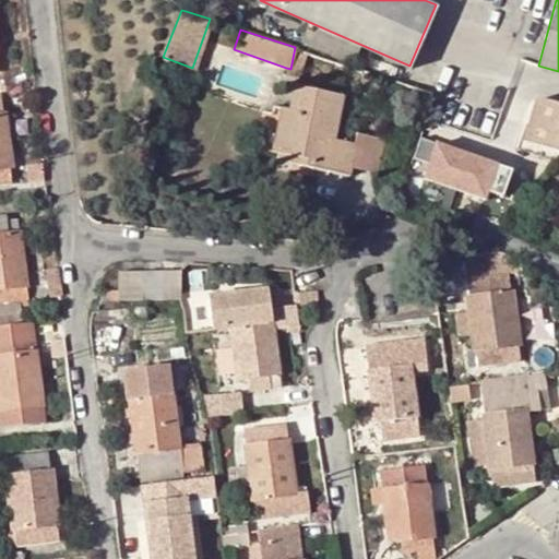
[(290,69),(289,74),(297,76),(307,50),(295,47),(290,69)]
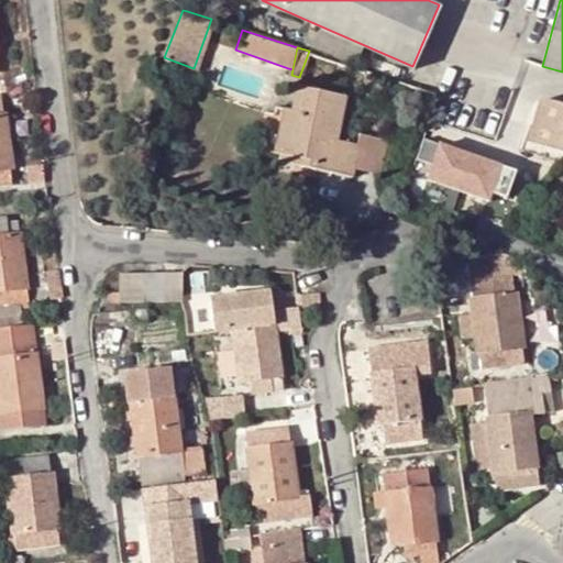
[(308,166),(349,174),(350,166),(355,142),(331,136),(340,94),(294,84),(288,109),(284,109),(275,152),(309,158),(308,166)]
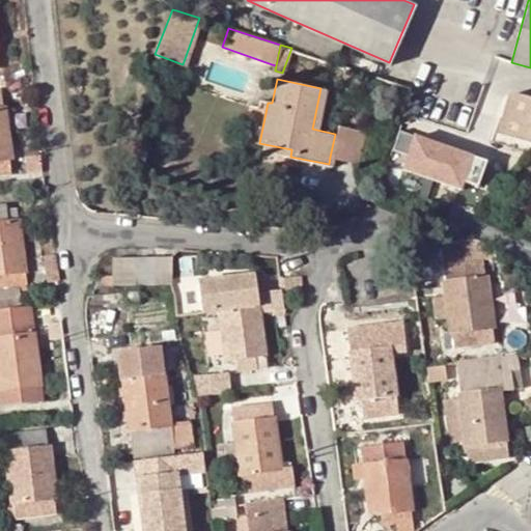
[(497,134),(530,143),(530,99),(508,93),(497,134)]
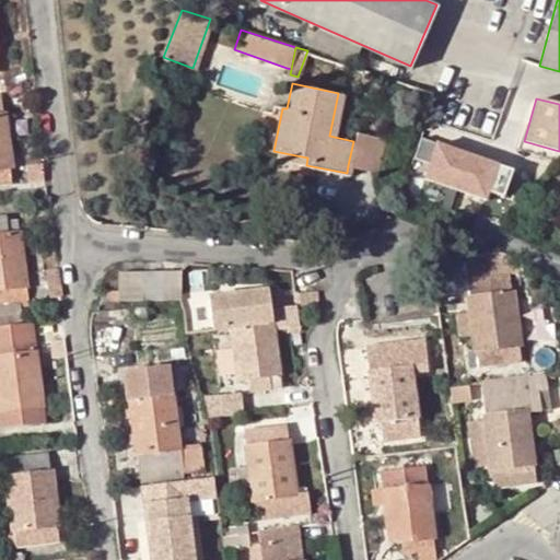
[(0,181),(11,181),(0,100),(0,181)]
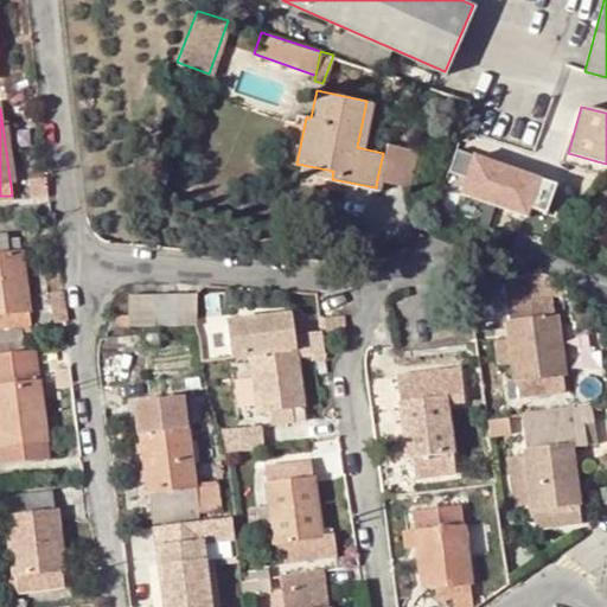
[(385,144),(383,153),(377,179),(407,186),(413,151),(385,144)]
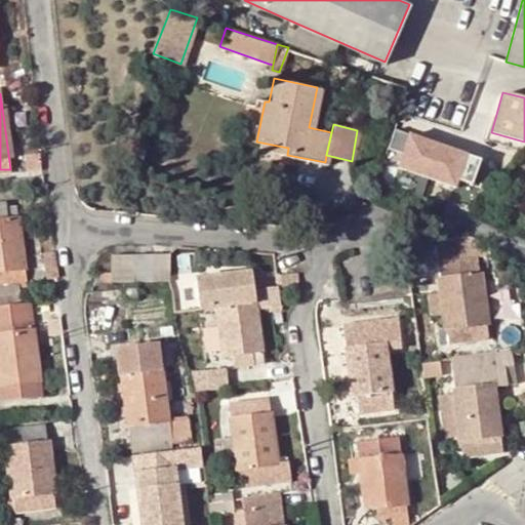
[(467,197),(480,162),(391,129),(378,165),(467,197)]
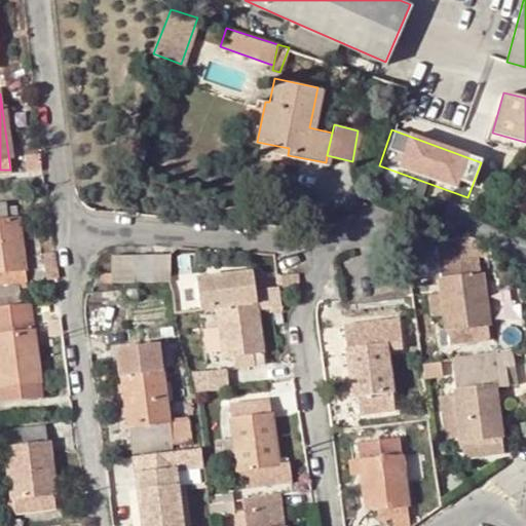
[(23,153),(25,168),(40,166),(38,151),(23,153)]
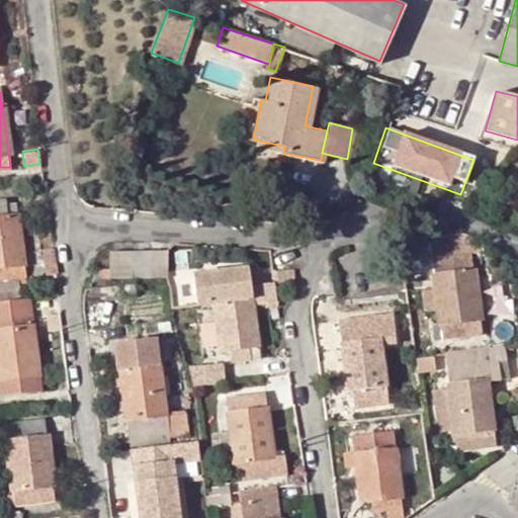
[(25,174),(27,183),(42,180),(40,172),(25,174)]
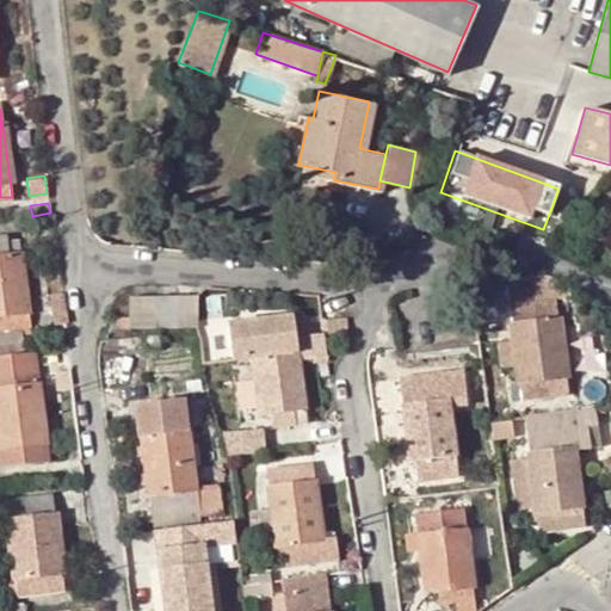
[(7,255),(5,235),(0,235),(0,333),(29,331),(20,254),(7,255)]
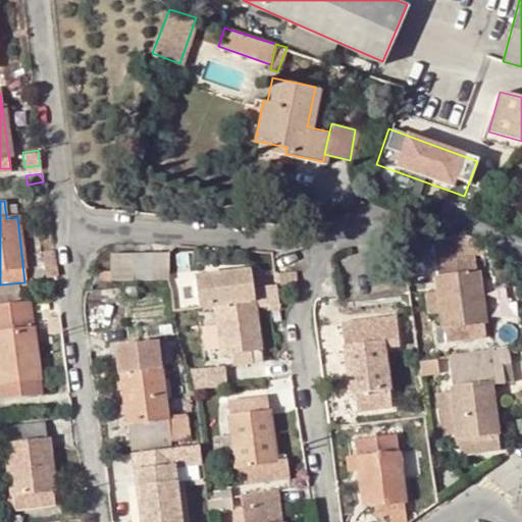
[(438,340),(484,333),(474,254),(471,236),(432,240),(437,275),(441,309),(444,325),(436,326),(438,340)]
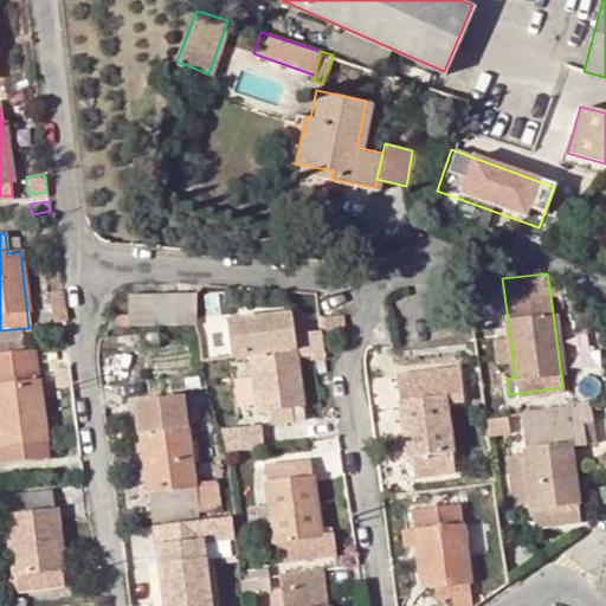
[(484,302),(482,283),(468,285),(471,303),(484,302)]
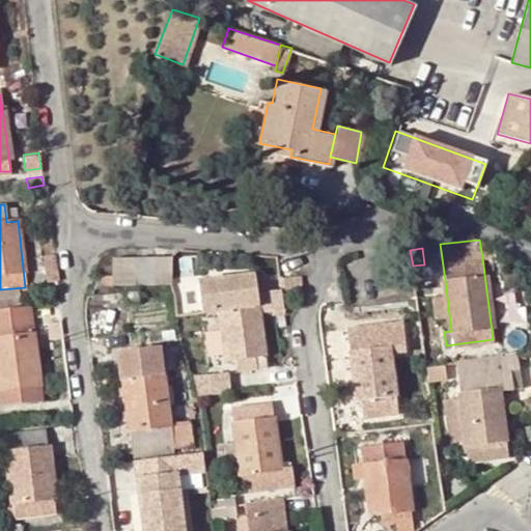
[(40,255),(44,280),(54,279),(51,254),(40,255)]
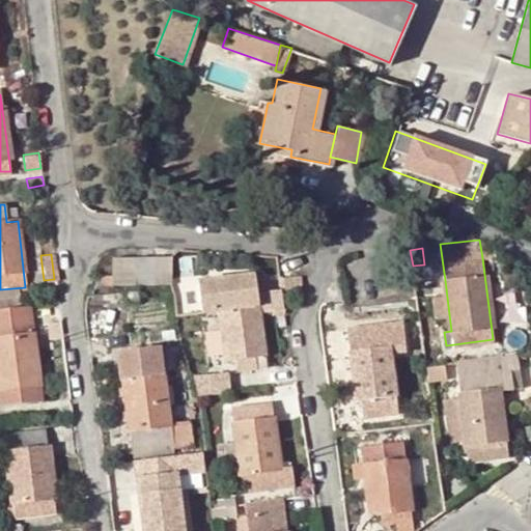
[(155,284),(155,256),(129,257),(128,284),(155,284)]
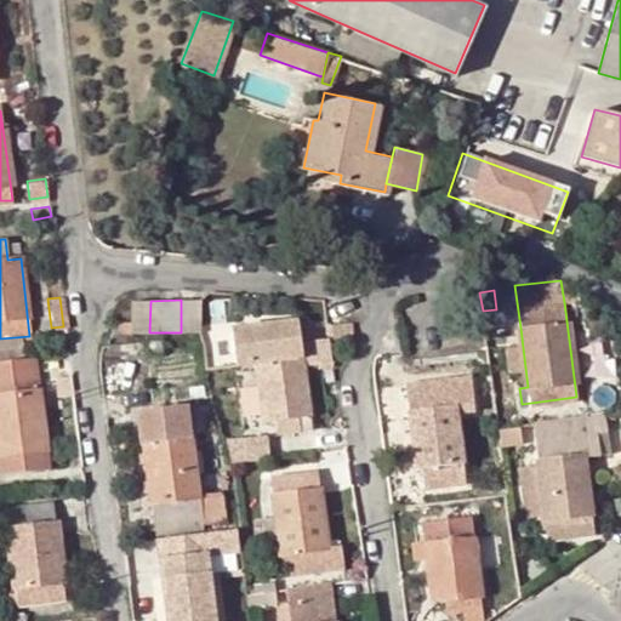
[(181,300),(181,332),(201,332),(200,305),(200,300),(181,300)]
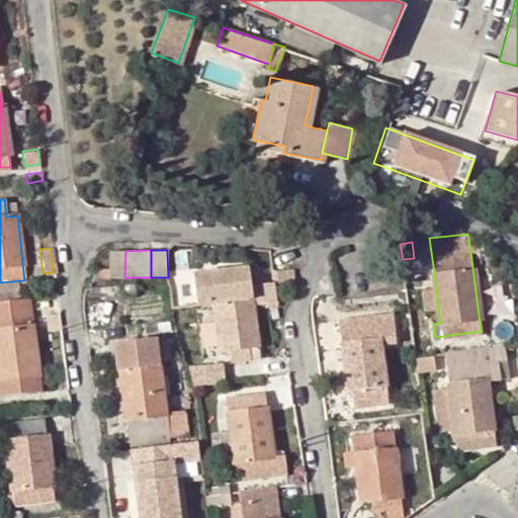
[(108,278),(124,277),(125,251),(107,251),(108,278)]
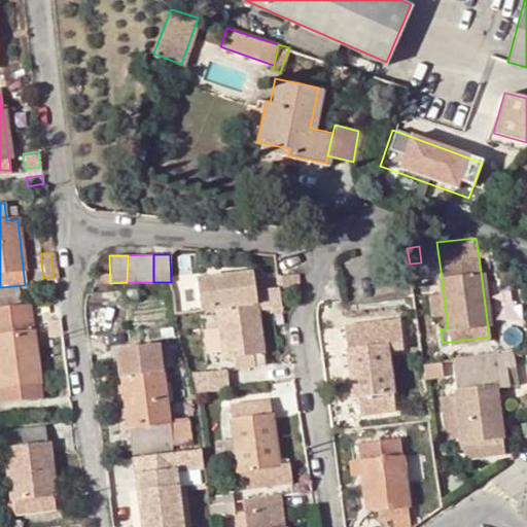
[(235,369),(265,364),(257,309),(257,303),(252,273),(196,282),(201,313),(217,310),(222,357),(234,356),(235,369)]
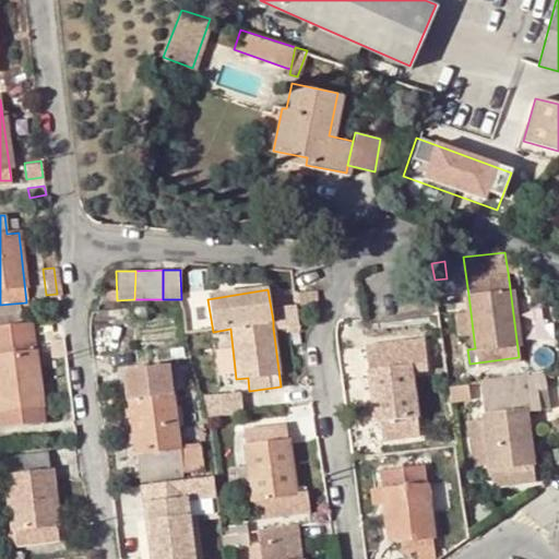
[(299,293),(301,304),(318,300),(316,292),(299,293)]
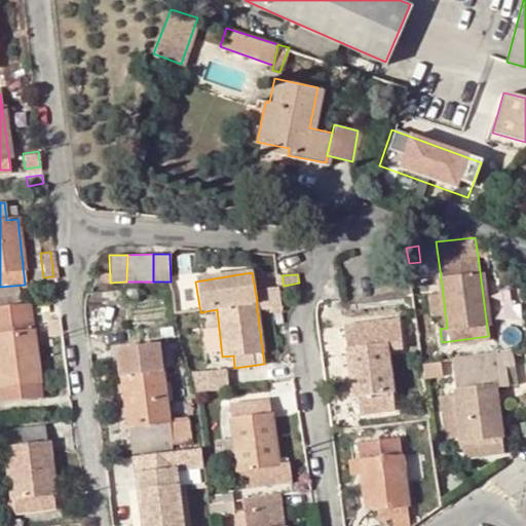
[(429,278),(434,312),(445,311),(441,277),(429,278)]
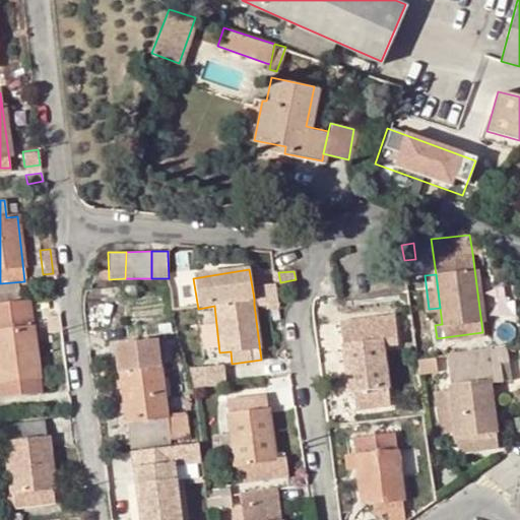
[(264,285),(266,302),(278,300),(276,283),(264,285)]
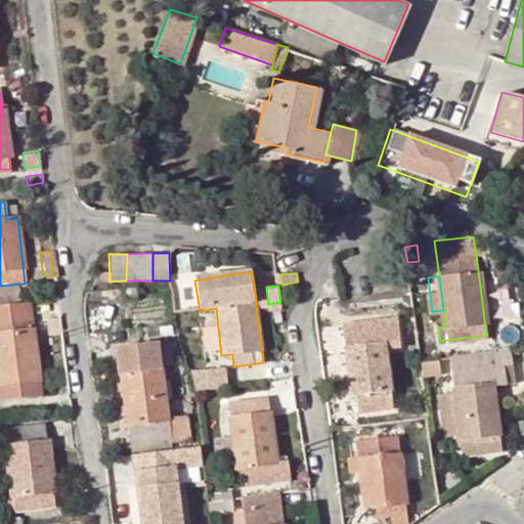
[(0,308),(0,394),(1,404),(41,400),(35,359),(32,336),(28,305),(0,308)]
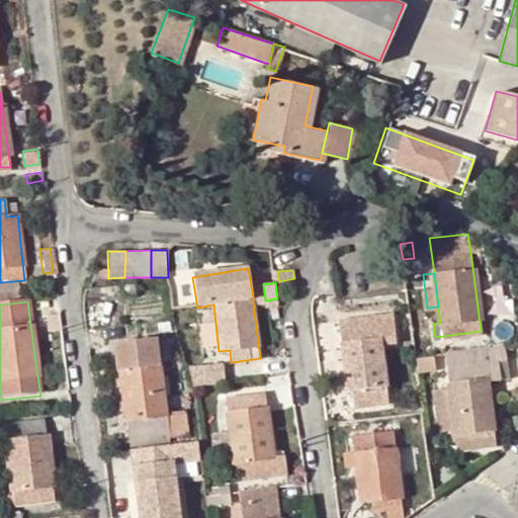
[(392,317),(389,304),(380,306),(381,319),(392,317)]
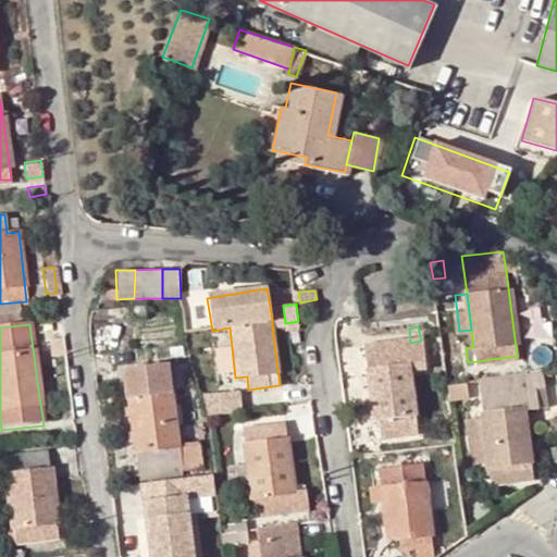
[(418,432),(406,347),(363,353),(372,420),(382,418),(384,431),(395,429),(396,435),(418,432)]
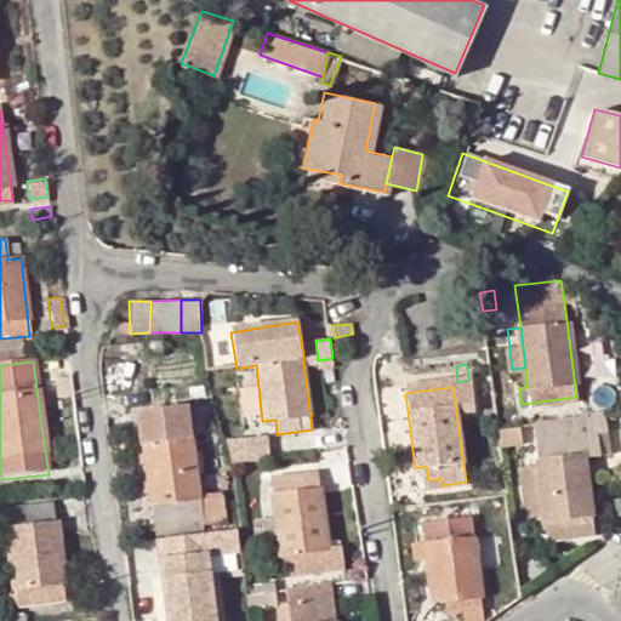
[(38,398),(41,426),(63,423),(60,394),(38,398)]
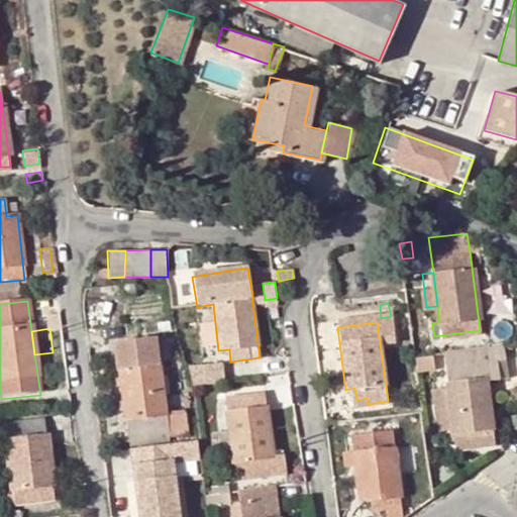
[(138,337),(113,341),(117,371),(120,371),(129,437),(169,432),(167,419),(157,338),(139,340),(138,337)]
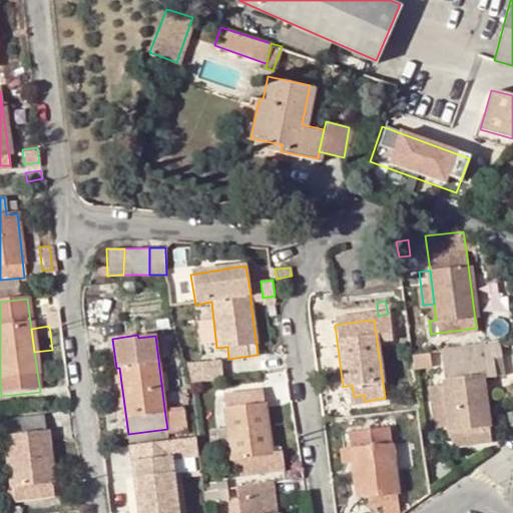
[(493,356),(501,355),(500,345),(480,348),(478,345),(441,350),(453,440),(490,435),(482,377),(496,375),(493,356)]
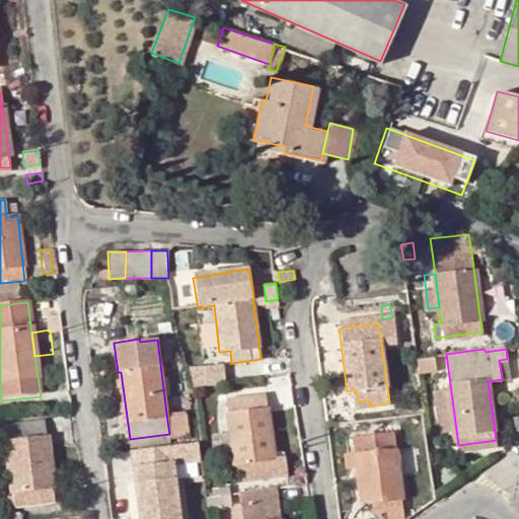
[(188,387),(224,380),(221,362),(184,369),(188,387)]
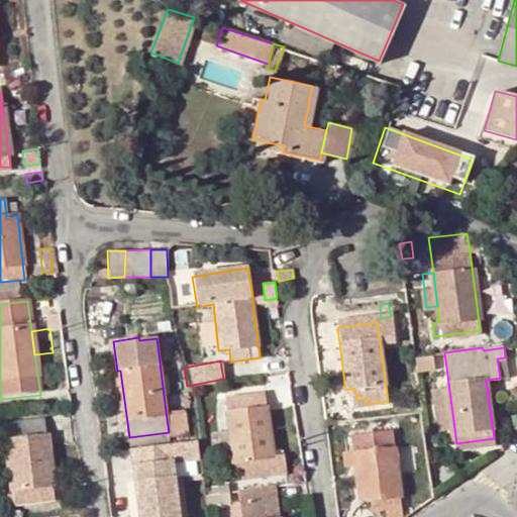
[(265,395),(225,402),(235,481),(286,474),(283,454),(273,455),(267,408),(265,395)]
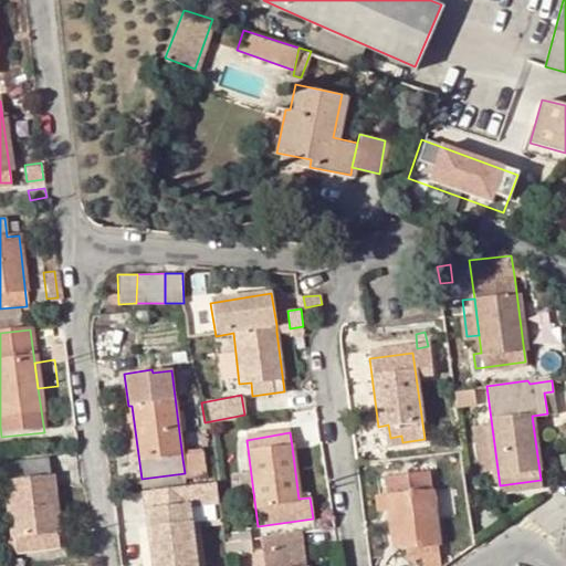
[(292,447),(299,499),(310,498),(303,444),(292,447)]
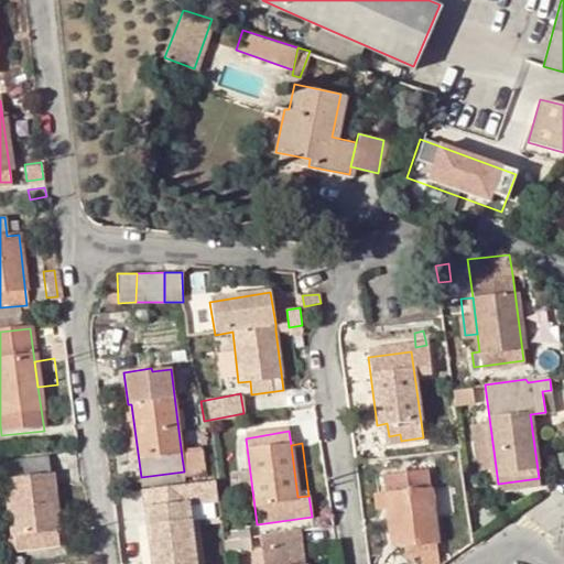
[(198,455),(182,457),(184,472),(185,477),(201,475),(198,455)]
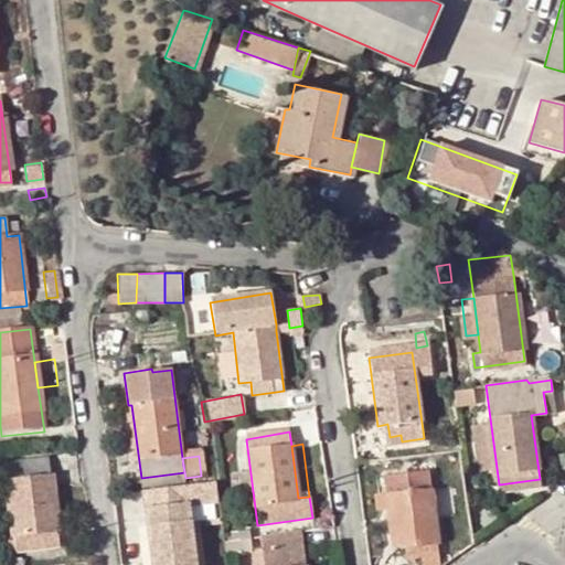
[(57,544),(46,457),(4,462),(16,550),(57,544)]
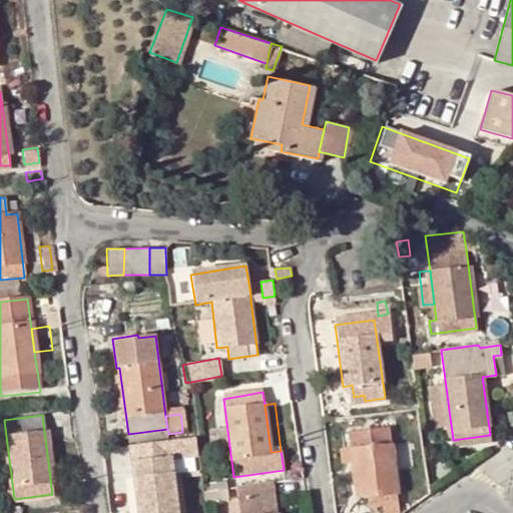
[(370,509),(388,506),(388,512),(399,512),(400,512),(388,426),(349,432),(358,497),(368,495),(370,509)]
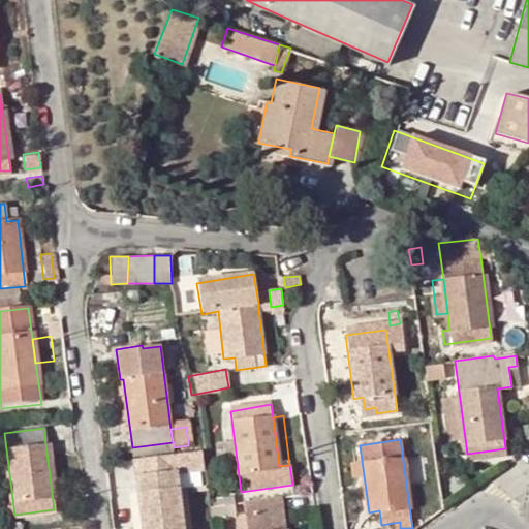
[(187,455),(133,461),(142,528),(182,528),(175,470),(189,468),(187,455)]
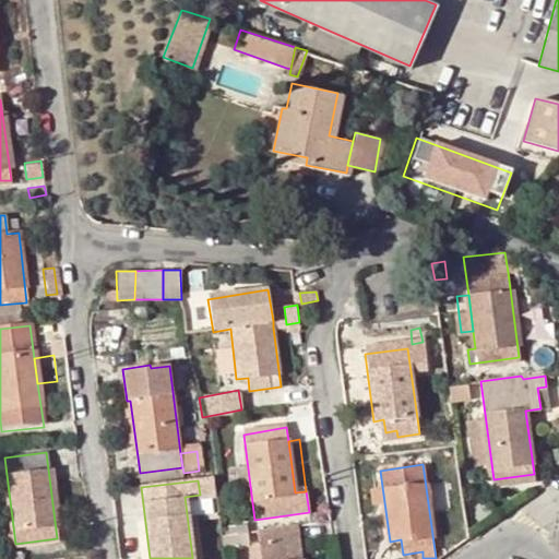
[(302,558),(298,524),(256,530),(259,558),(302,558)]
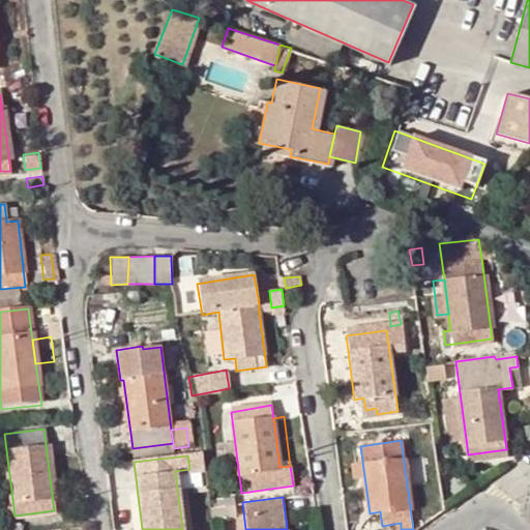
All buildings are outlined.
